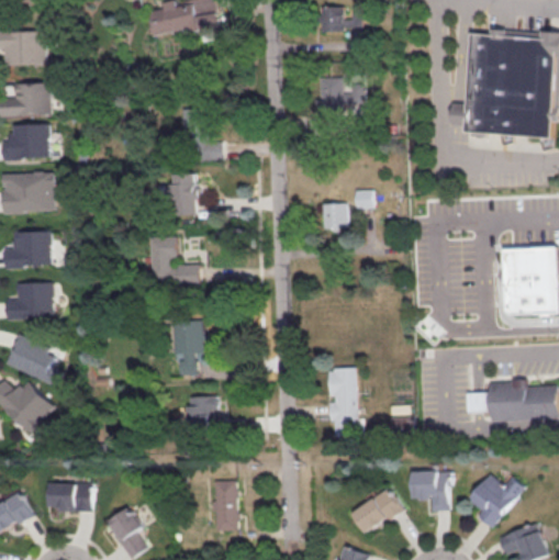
[(176,0),(147,4),(153,36),(216,25),(212,0),(176,0)]
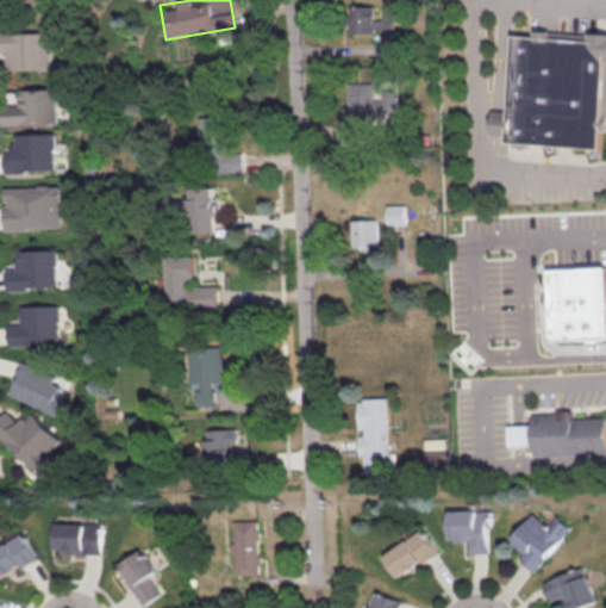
[(372,6),(348,7),(349,33),(393,32),(393,18),(373,18),(372,6)]
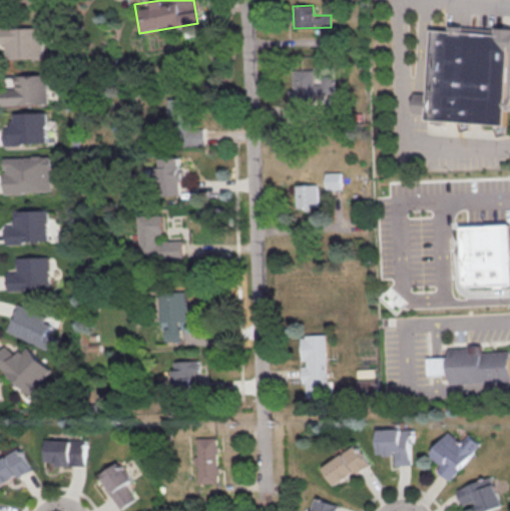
[(430,31),(446,32),(446,27),(462,28),(462,33),(495,36),(495,29),(509,29),(509,54),(507,54),(504,100),(508,101),(507,113),(503,112),(502,128),(423,122),(423,115),(412,114),(413,95),(425,96),(430,31)]
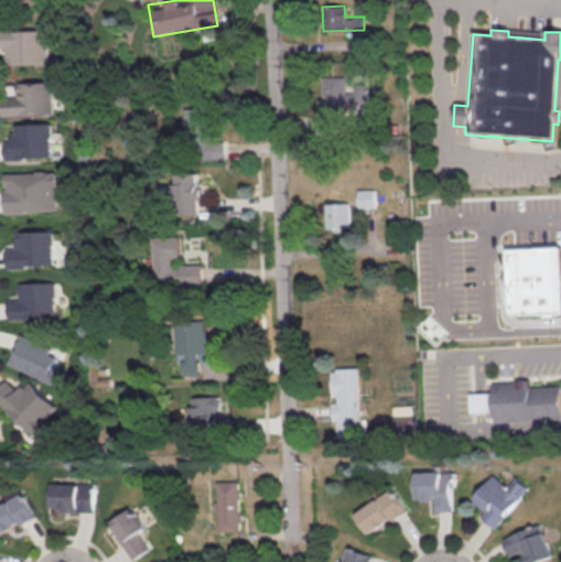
[(3,65),(43,64),(43,31),(0,31),(0,49),(3,50),(3,65)]
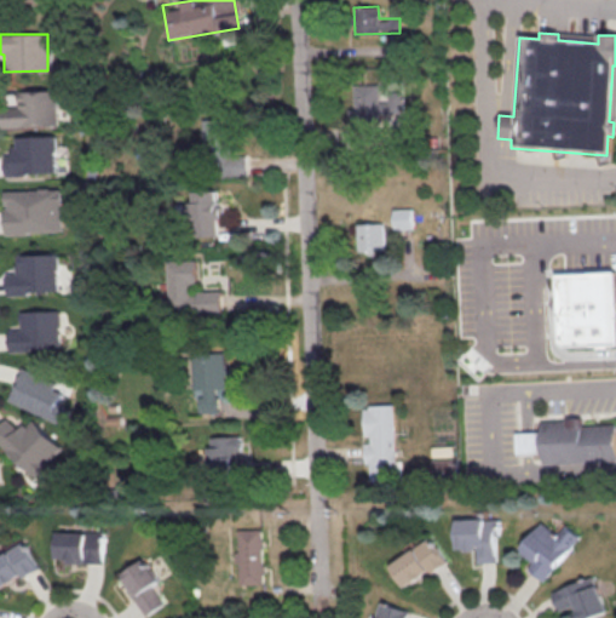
[(399,92),(376,92),(376,86),(352,85),(352,109),(346,109),(346,126),(398,127),(399,92)]
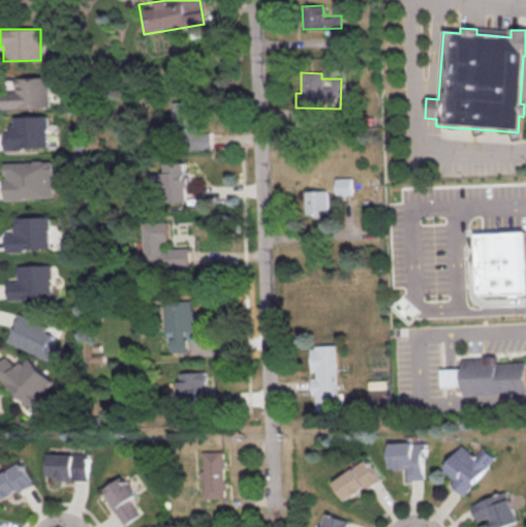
[(47,107),(45,78),(13,78),(13,91),(0,92),(0,110),(47,107)]
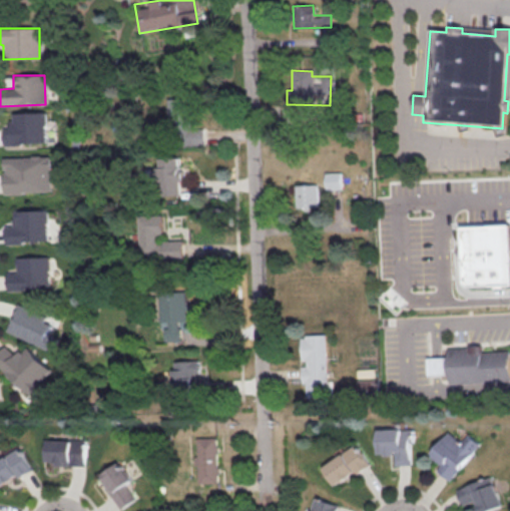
[(166,99),(166,126),(182,126),(182,146),(201,146),(201,129),(187,129),(187,99),(166,99)]
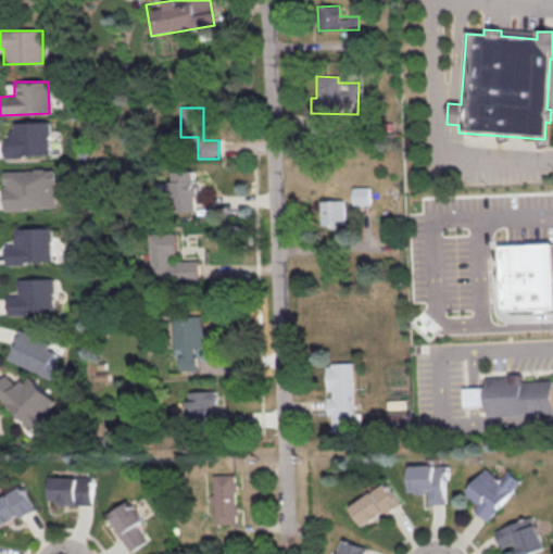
[(48,123),(10,124),(10,140),(2,140),(2,156),(49,155),(48,123)]
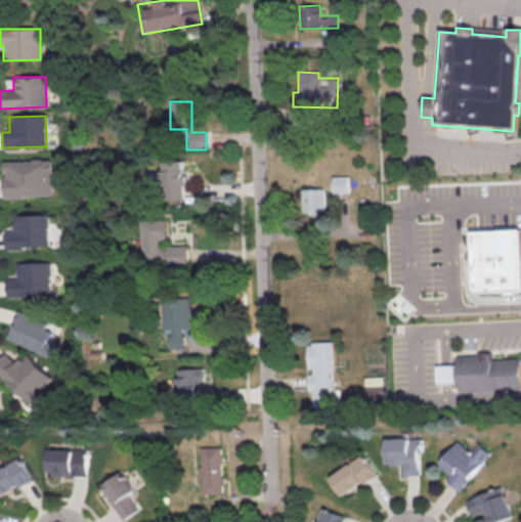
[(51,197),(50,161),(1,162),(2,198),(51,197)]
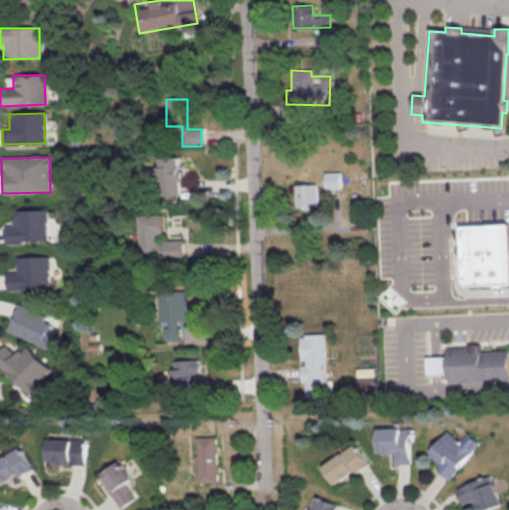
[(180,181),(180,158),(156,159),(157,194),(177,193),(177,181),(180,181)]
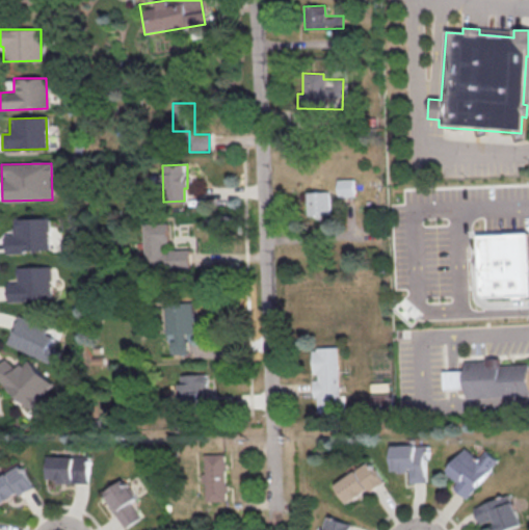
[(351,179),(335,180),(336,196),(351,196),(351,179)]
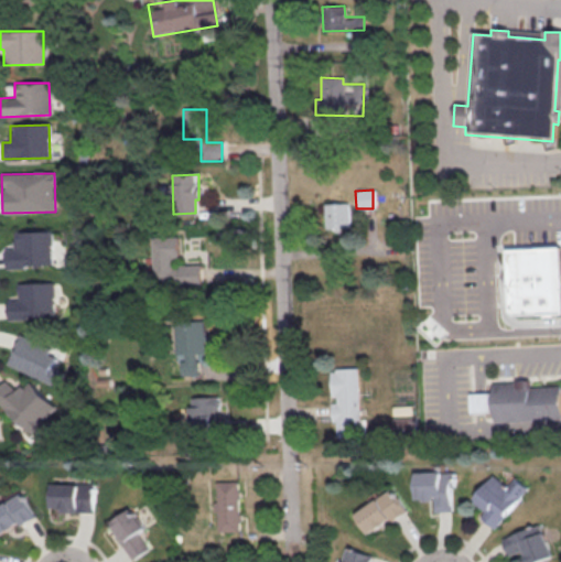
[(323,229),(347,228),(346,204),(323,204),(323,229)]
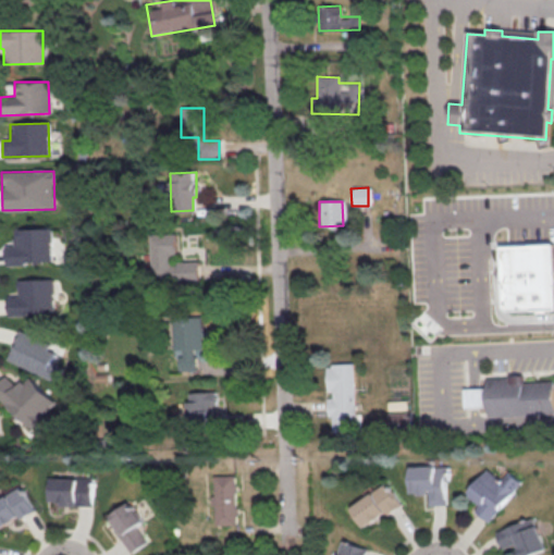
[(4,264),(50,263),(49,229),(12,230),(13,246),(4,246),(4,264)]
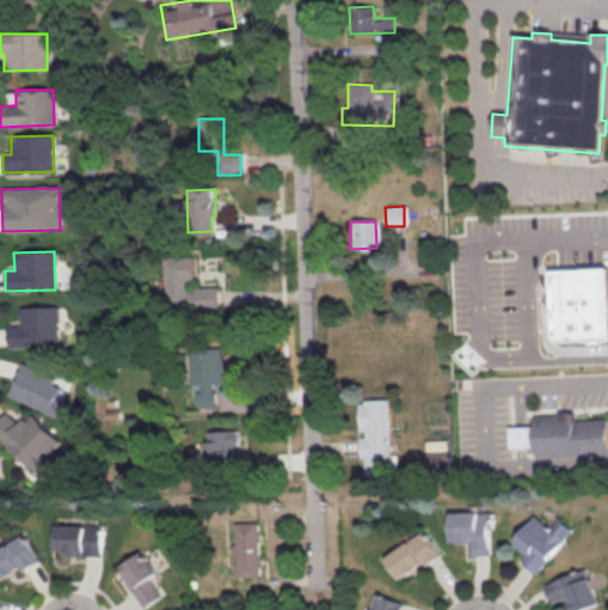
[(165,306),(192,306),(191,257),(163,257),(165,306)]
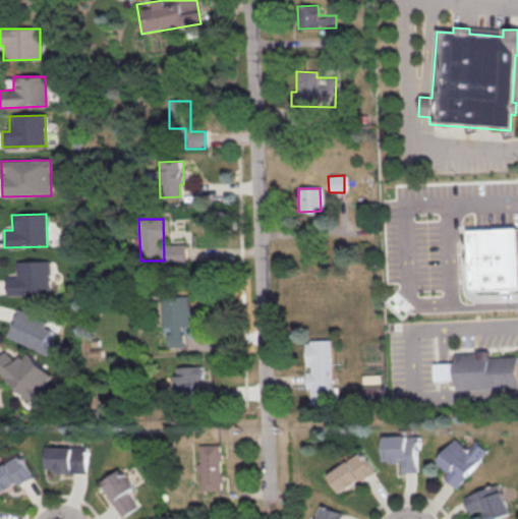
[(467,226),(468,258),(471,258),(472,284),(508,283),(508,275),(515,275),(517,272),(517,268),(516,263),(515,261),(513,261),(511,224),(505,225),(506,228),(481,228),(481,225),(467,226)]
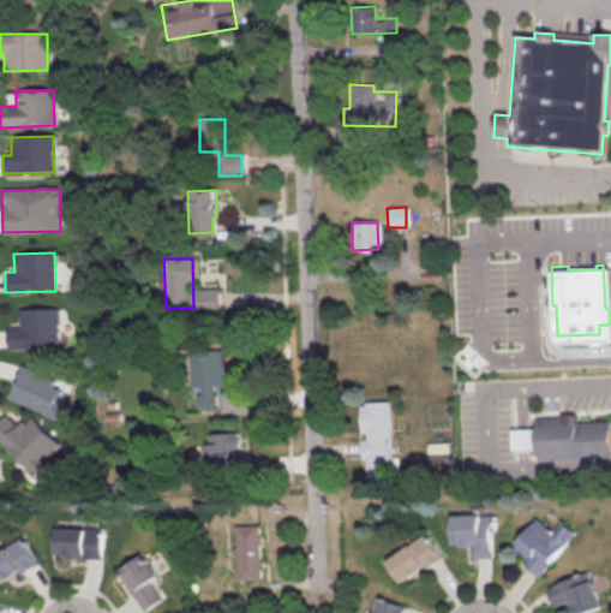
[(195,290),(195,311),(219,311),(217,289),(195,290)]
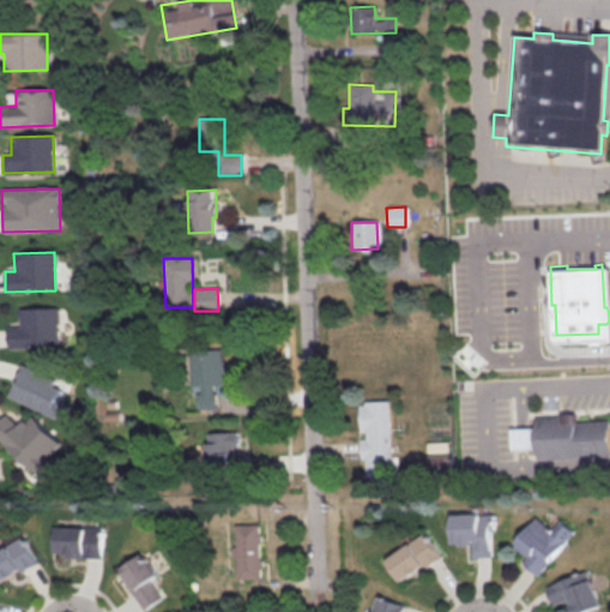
[(17,309),(18,328),(6,328),(7,348),(56,347),(56,309),(17,309)]
